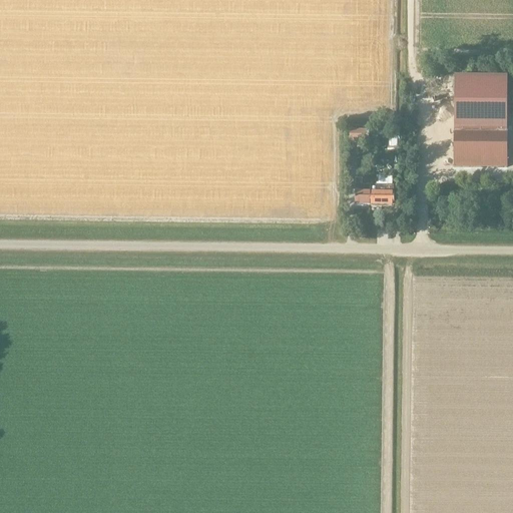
[(454,131),(454,167),(507,167),(507,131),(507,80),(454,80),(454,131)]
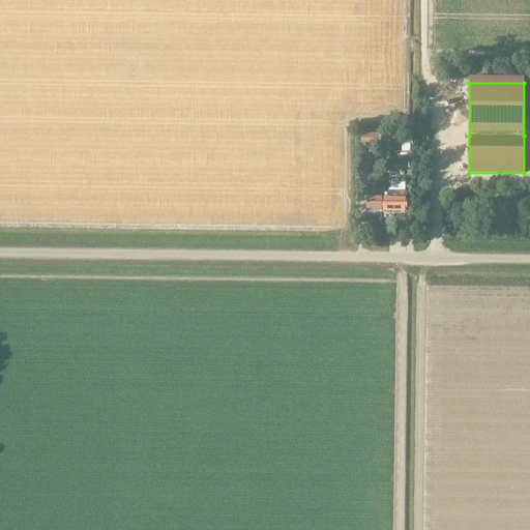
[(460,101),(468,101),(467,93),(459,94),(460,101)]
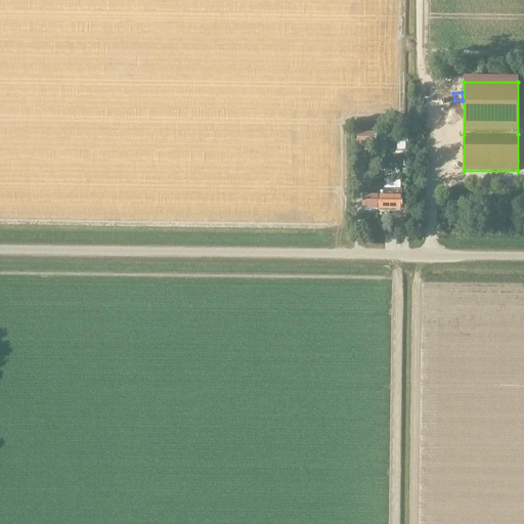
[(377,146),(377,134),(357,134),(357,146),(377,146)]
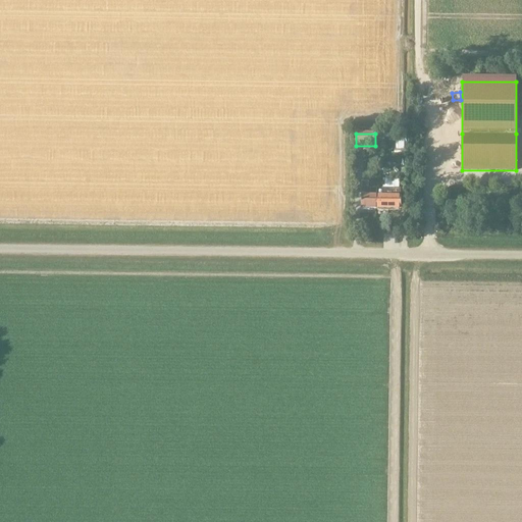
[(376,210),(376,189),(368,189),(368,183),(361,183),(361,210),(376,210)]
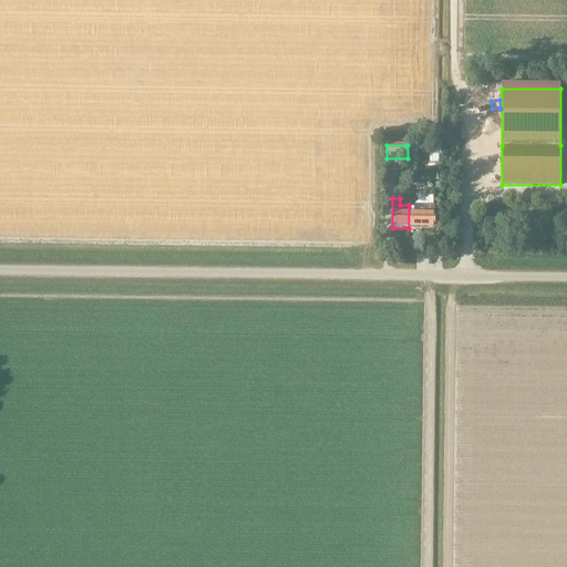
[(435,228),(435,206),(409,205),(409,228),(435,228)]
